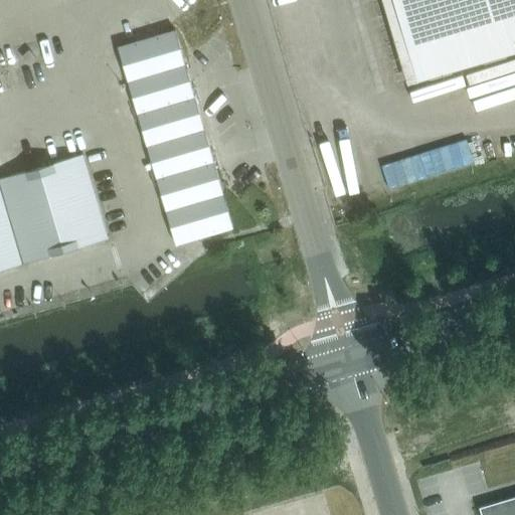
[(514,0),(393,0),(417,81),(514,52),(514,44),(510,29),(514,27),(514,0)]
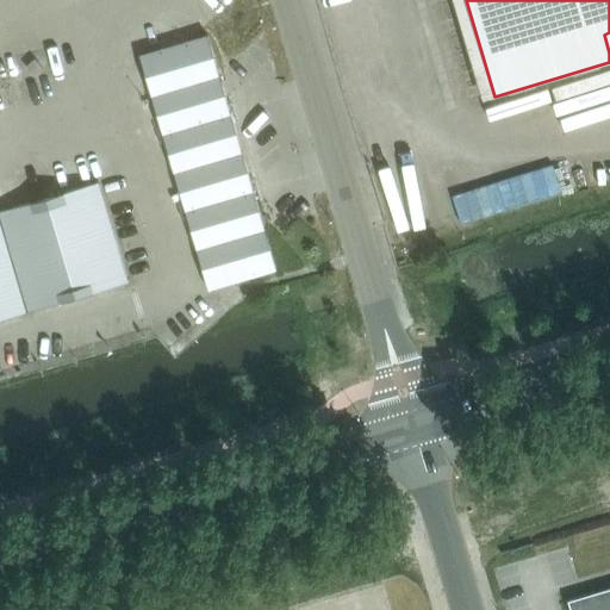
[(139,56),(150,94),(185,85),(218,75),(207,36),(184,43),(173,47),(139,56)]
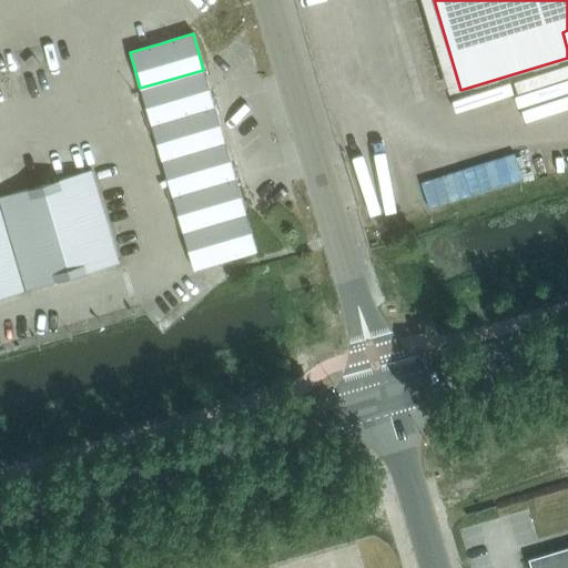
[(32,54),(23,62),(31,70),(39,63),(32,54)]
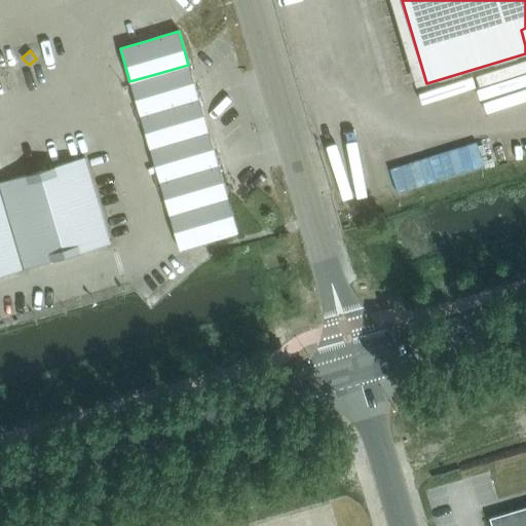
[(159,73),(129,81),(140,115),(168,106),(198,98),(188,65),(159,73)]
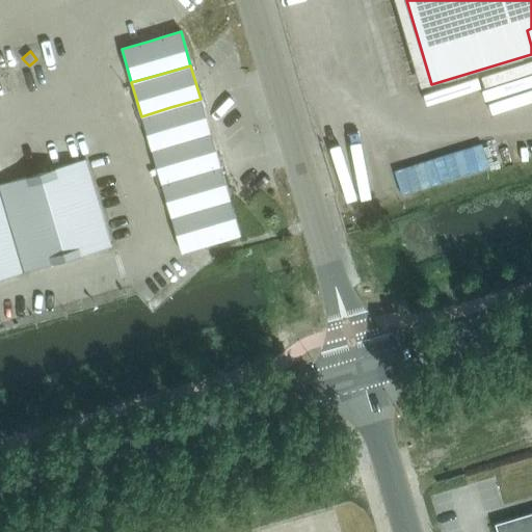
[(170,107),(141,116),(152,150),(181,141),(210,133),(201,99),(170,107)]
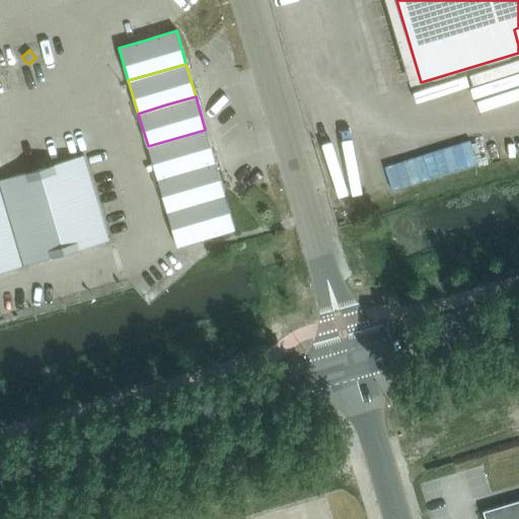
[(148,146),(157,179),(187,170),(215,162),(205,130),(176,138),(148,146)]
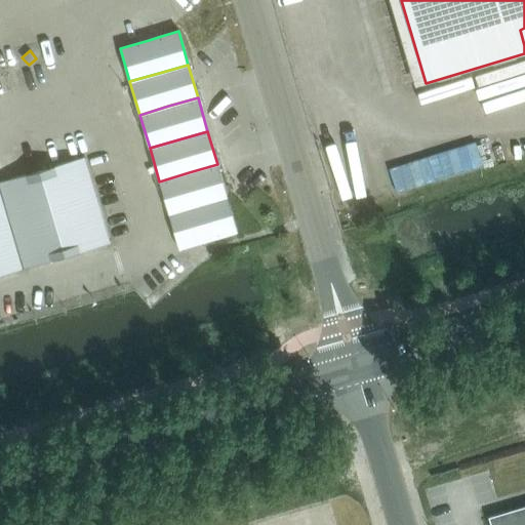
[(40,169),(0,180),(0,190),(10,225),(23,268),(66,255),(109,243),(96,200),(83,157),(40,169)]
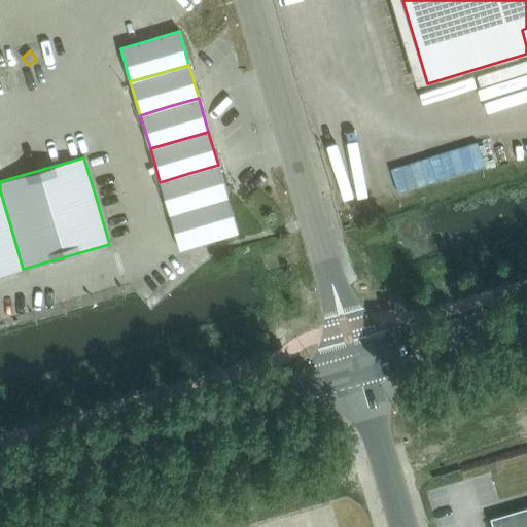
[(189,173),(160,182),(170,215),(199,207),(229,199),(223,182),(218,165),(189,173)]
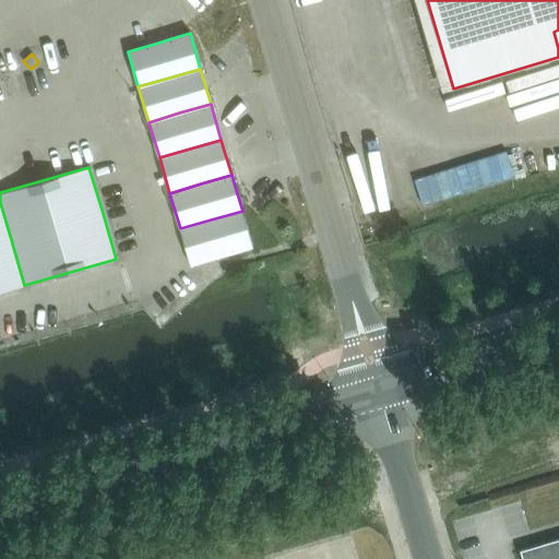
[(0,293),(24,285),(11,239),(0,202),(0,293)]
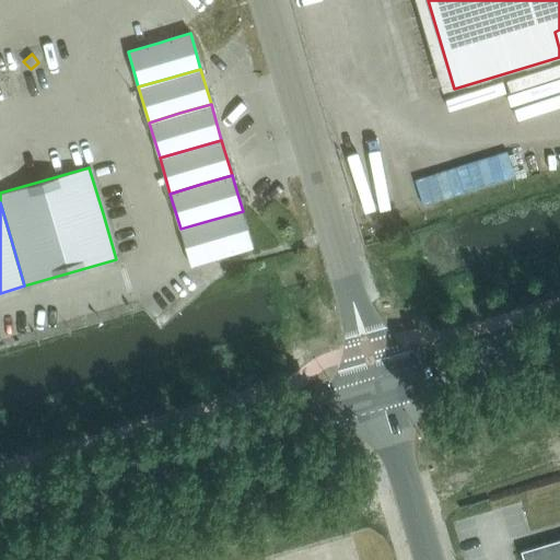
[(211,220),(181,229),(190,265),(222,255),(231,253),(253,246),(243,211),(211,220)]
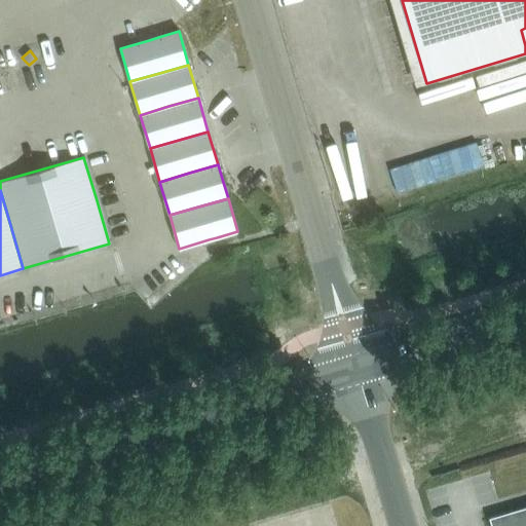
[(525,525),(525,506),(489,518),(491,525),(525,525)]
